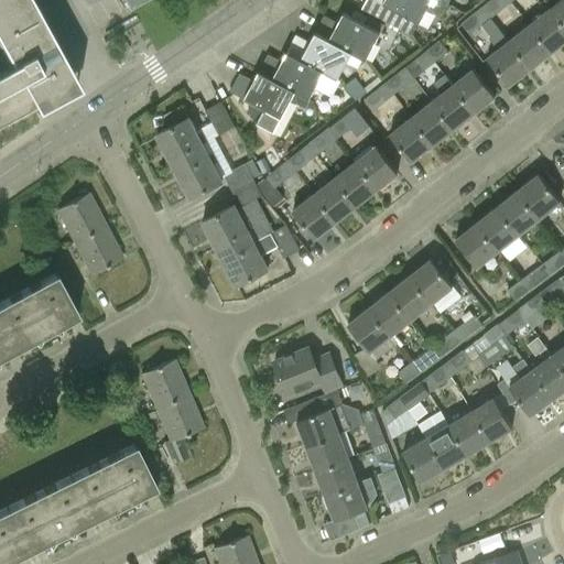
[(0,0),(0,107),(64,73),(54,54),(61,50),(52,34),(32,44),(8,0),(0,0)]
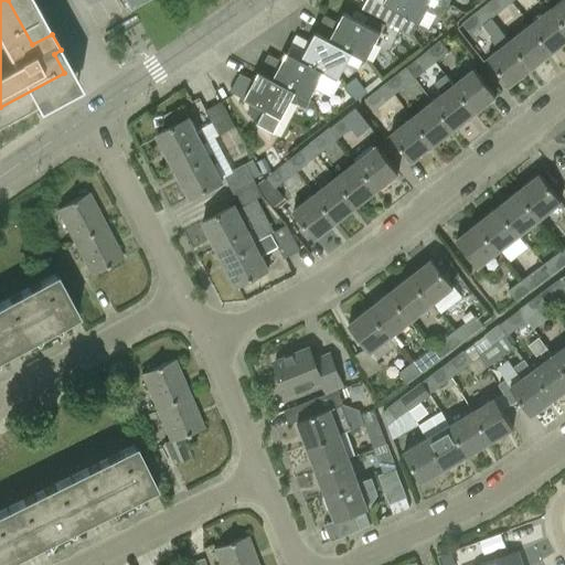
[(368,0),(363,10),(413,35),(419,22),(420,23),(427,10),(441,18),(446,9),(449,11),(451,6),(448,3),(440,0),(368,0)]
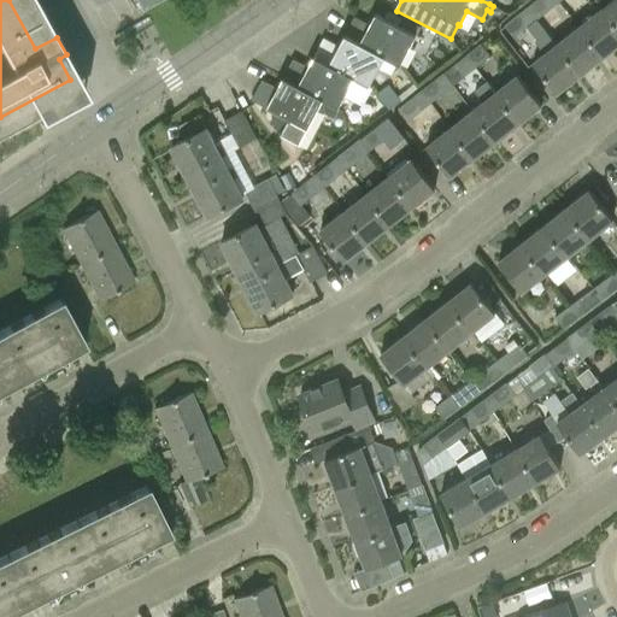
[(536,21),(559,3),(557,0),(538,0),(528,9),(536,21)]
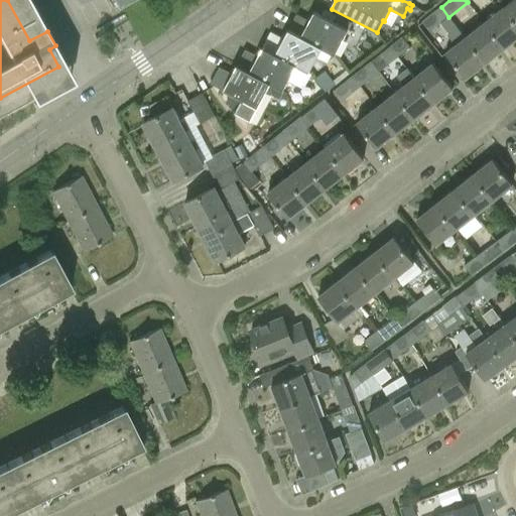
[(515,0),(513,0),(503,8),(515,25),(515,0)]
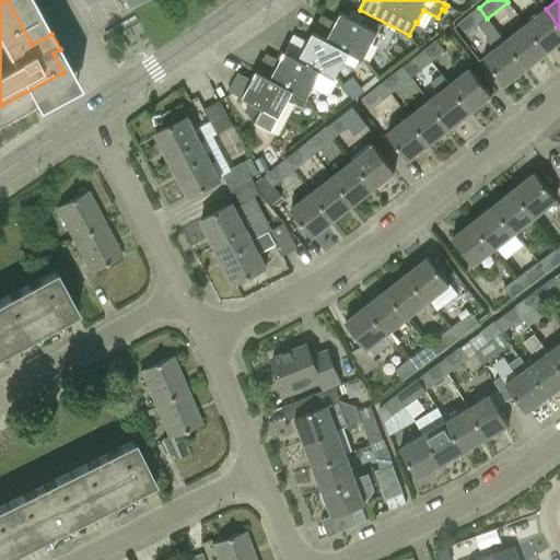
[(466,35),(487,19),(479,8),(458,24),(466,35)]
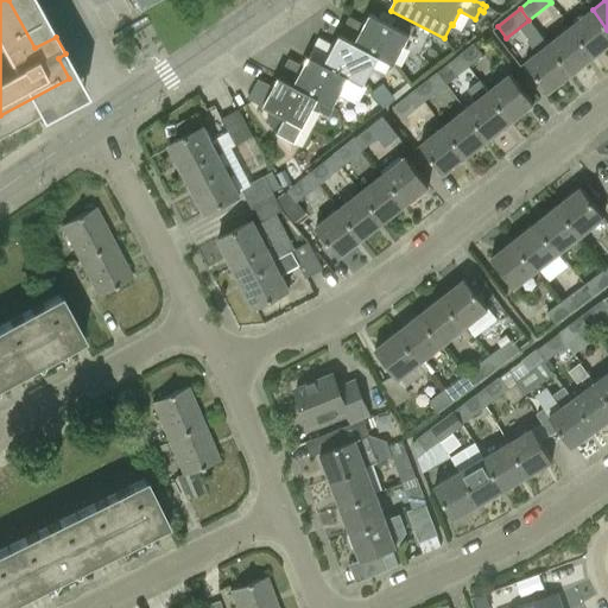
[(607,30),(593,10),(570,27),(594,57),(607,45),(607,30)]
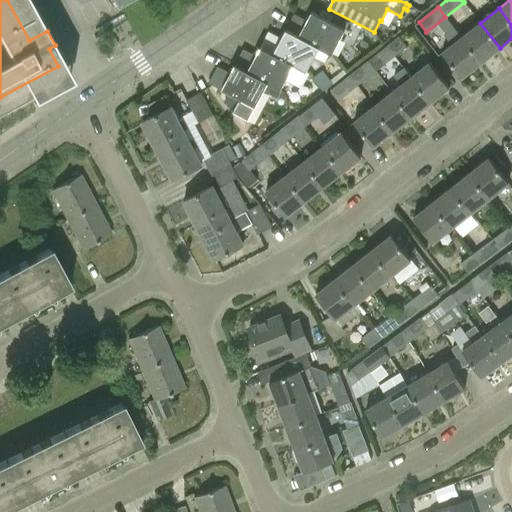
[(291,19),(285,31),(318,48),(331,55),(344,29),(311,12),(304,26),(291,19)]
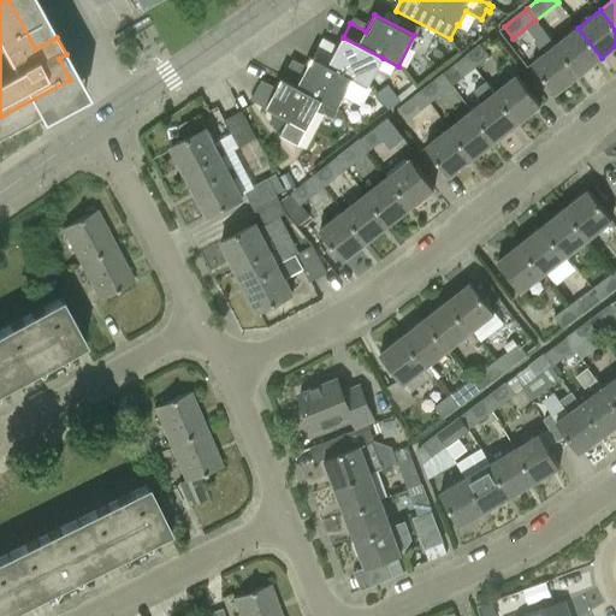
[(578,28),(555,45),(579,75),(602,58),(578,28)]
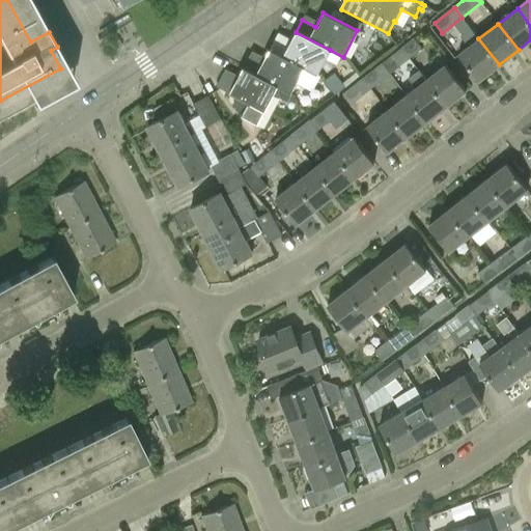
[(276,37),(270,51),(303,67),(316,75),(330,50),(296,32),(288,45),(276,37)]
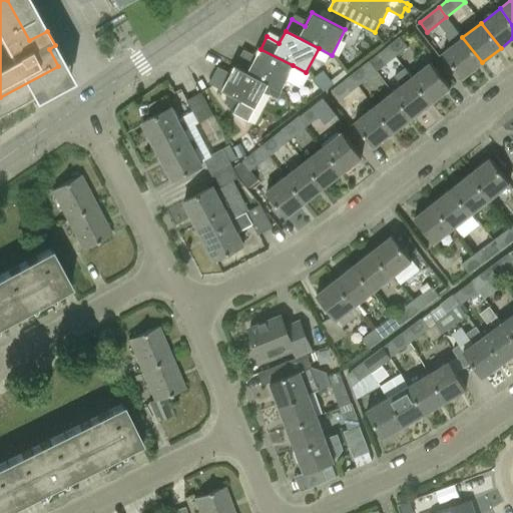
[(400,36),(387,46),(395,57),(408,47),(400,36)]
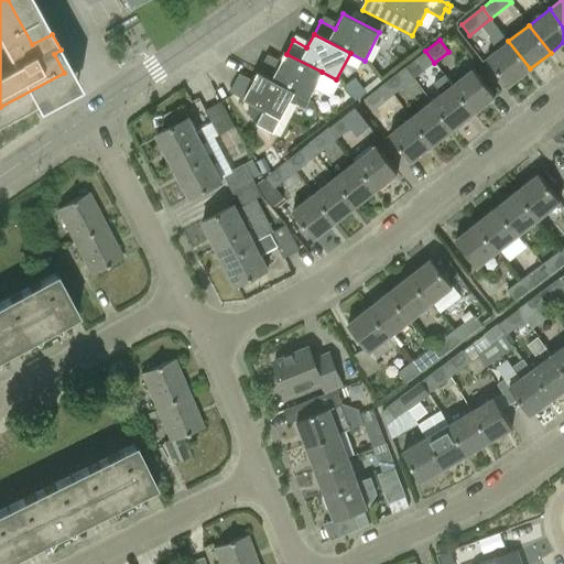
[(509,85),(530,68),(508,41),(487,57),(509,85)]
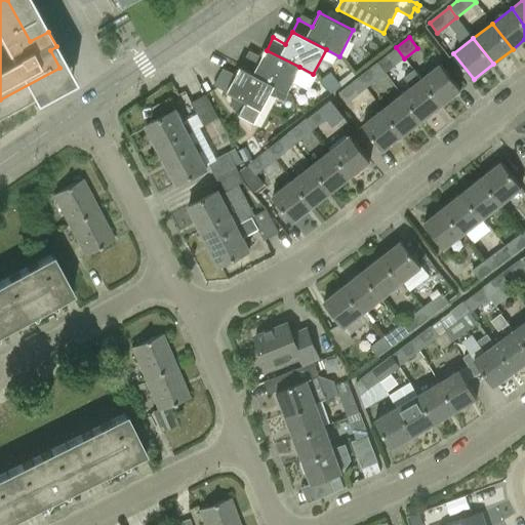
[(377,62),(377,63),(386,73),(404,58),(396,47),(396,48),(393,45),(375,58),(377,62)]
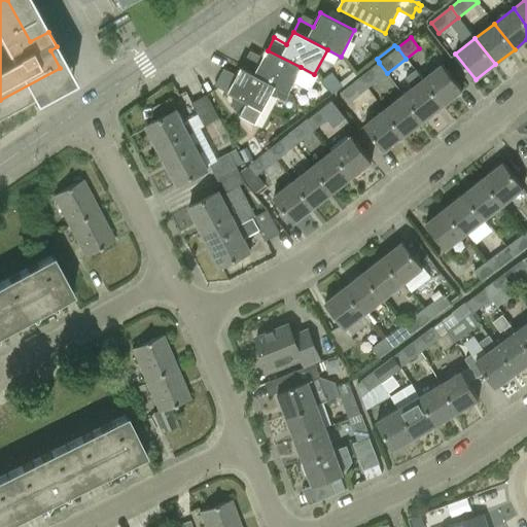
[(287,92),(301,67),(268,50),(260,63),(247,56),(241,67),(275,84),(274,85),(287,92)]
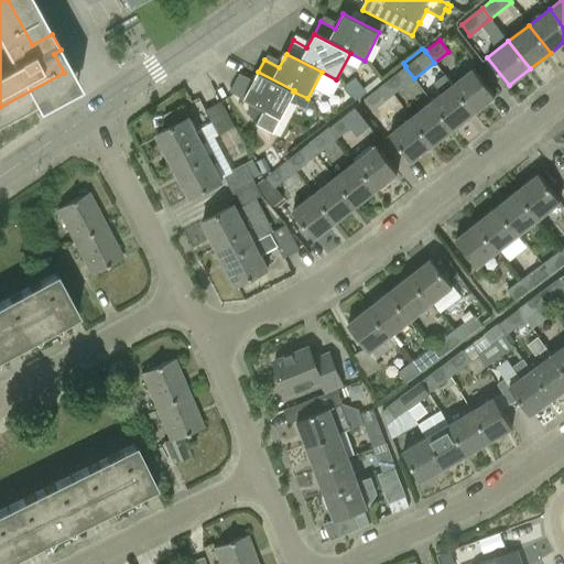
[(393,95),(414,78),(405,67),(384,84),(393,95)]
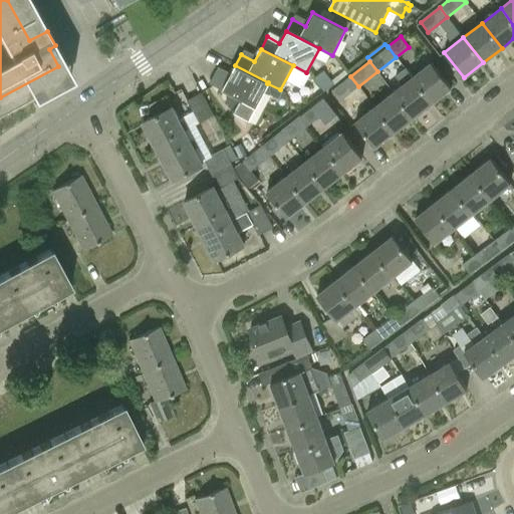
[(431,62),(413,77),(433,102),(451,88),(431,62)]
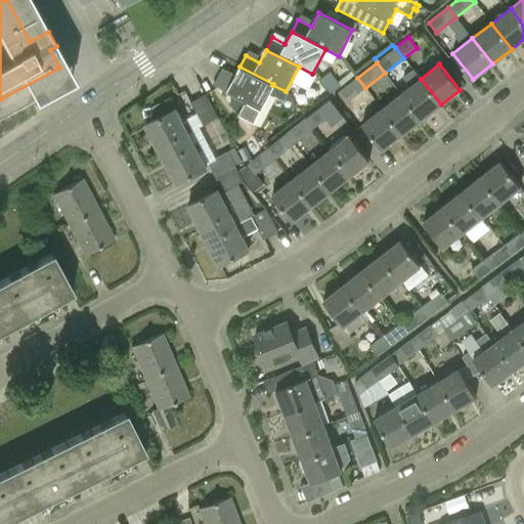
[(260,110),(272,85),(273,84),(239,67),(232,80),(219,73),(213,85),(235,96),(246,102),(241,113),(238,116),(253,123),(260,110)]
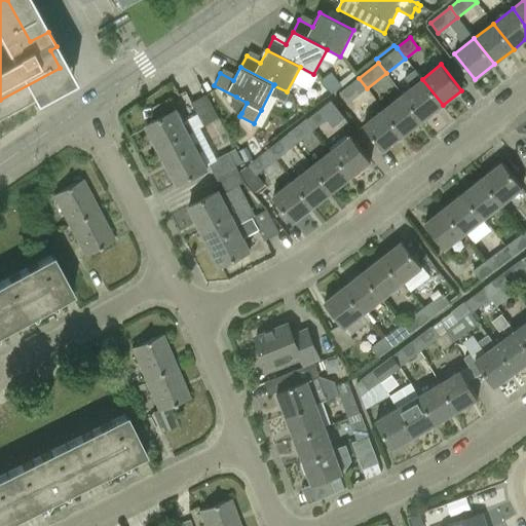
[(405,77),(412,87),(403,95),(422,120),(443,105),(422,79),(415,70),(405,77)]
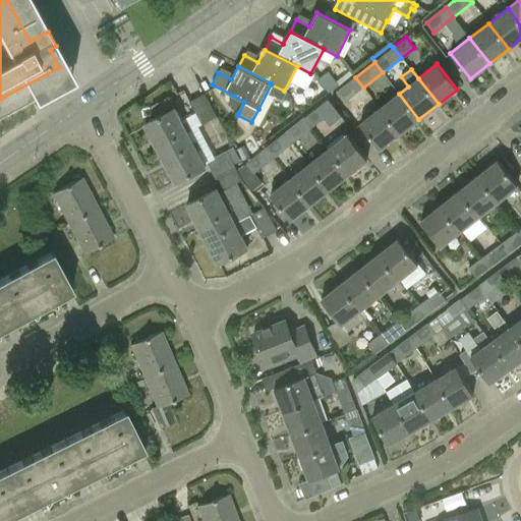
[(344,103),(363,88),(355,77),(336,93),(344,103)]
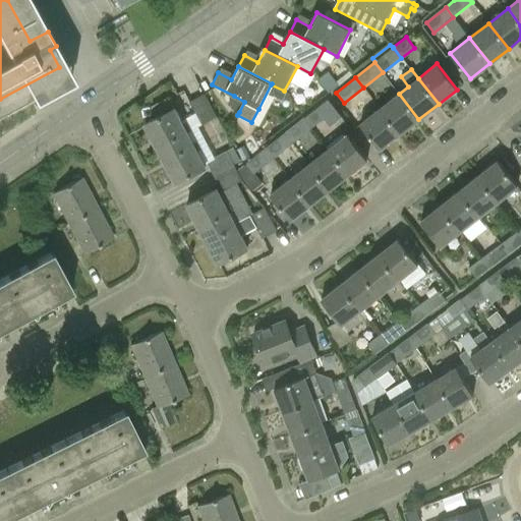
[(189,102),(203,125),(217,117),(205,94),(189,102)]
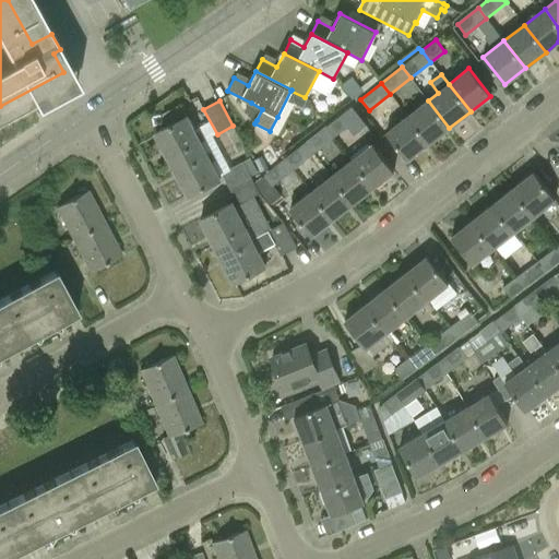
[(428,100),(407,116),(429,144),(449,128),(428,100)]
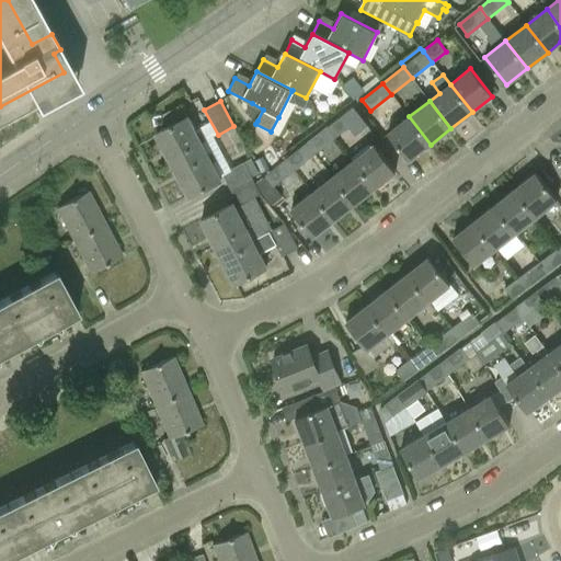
[(252,103),(245,114),(258,121),(263,110),(252,103)]
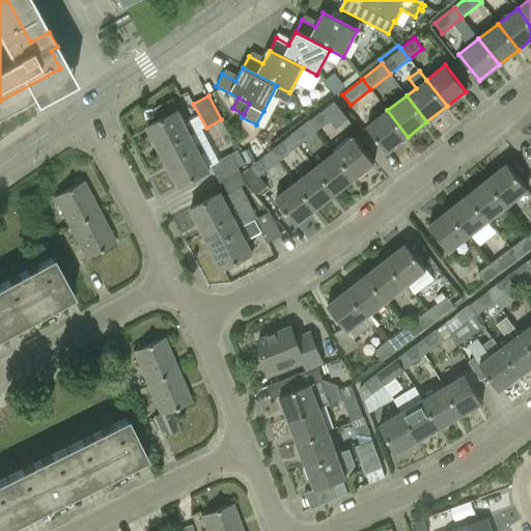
[(333,102),(310,121),(318,131),(325,138),(347,119),(333,102)]
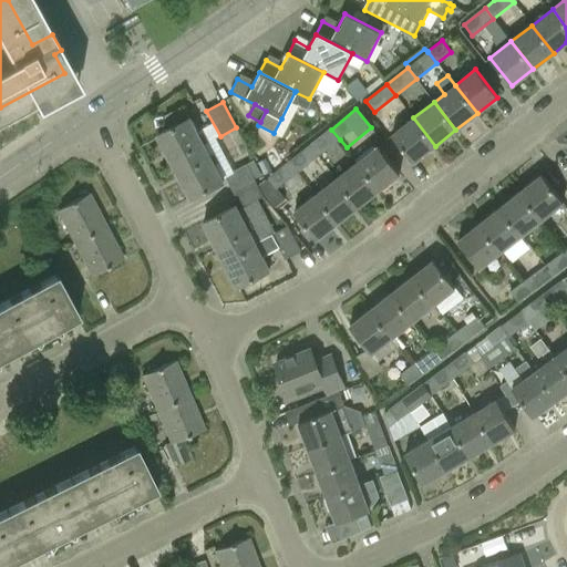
[(414,163),(435,146),(413,117),(392,134),(414,163)]
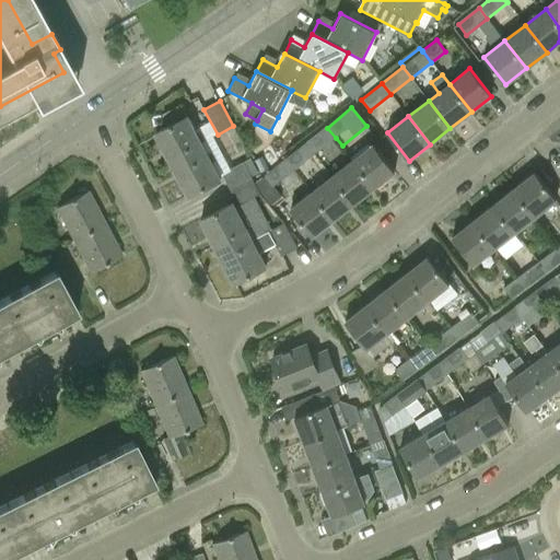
[(155,133),(174,172),(188,164),(183,152),(201,142),(188,117),(155,133)]
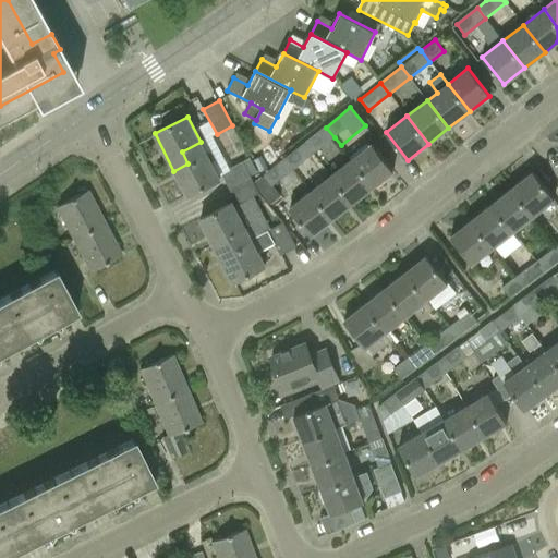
[(335,137),(326,128),(325,126),(305,143),(313,154),(335,137)]
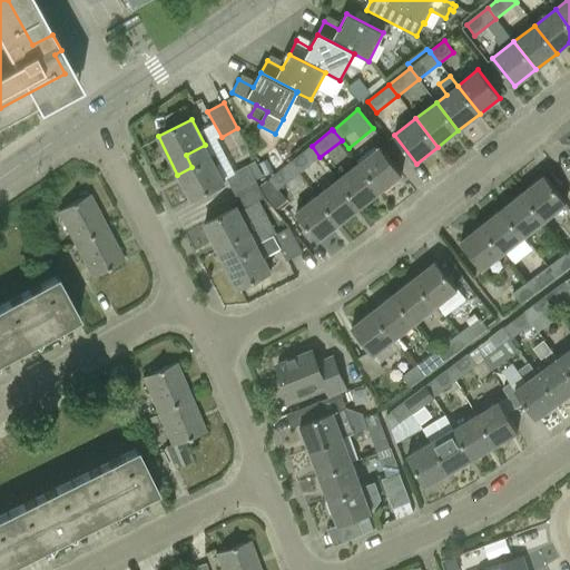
[(224,184),(205,145),(186,155),(192,167),(177,175),(190,200),(224,184)]
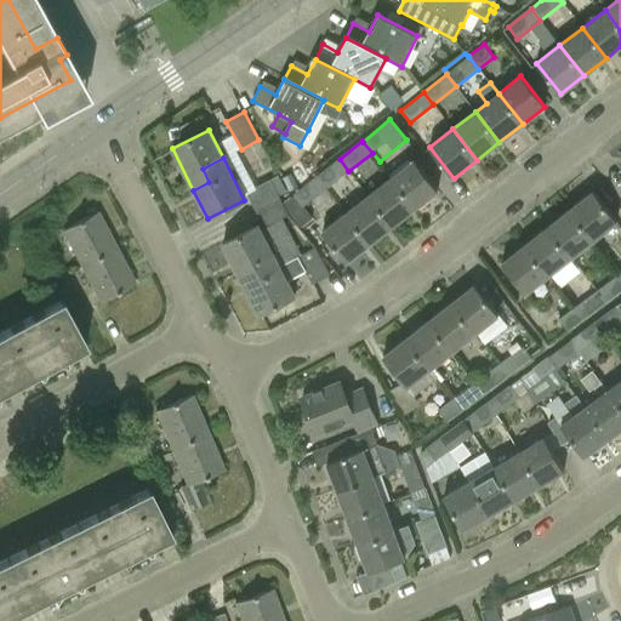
[(325,189),(348,171),(340,159),(331,166),(329,163),(313,175),(315,177),(325,189)]
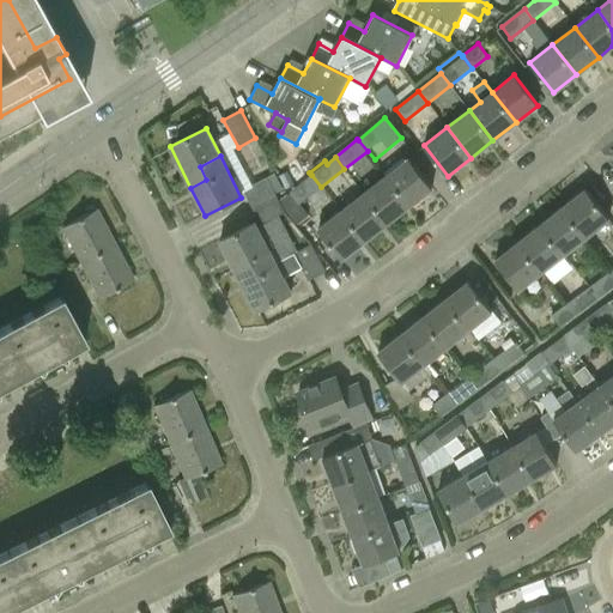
[(408,158),(386,176),(410,206),(432,188),(408,158)]
